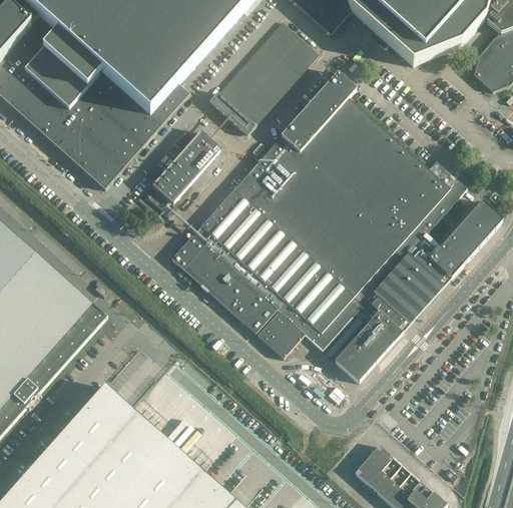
[(0,0),(0,93),(105,187),(190,92),(179,82),(253,0),(0,0)]
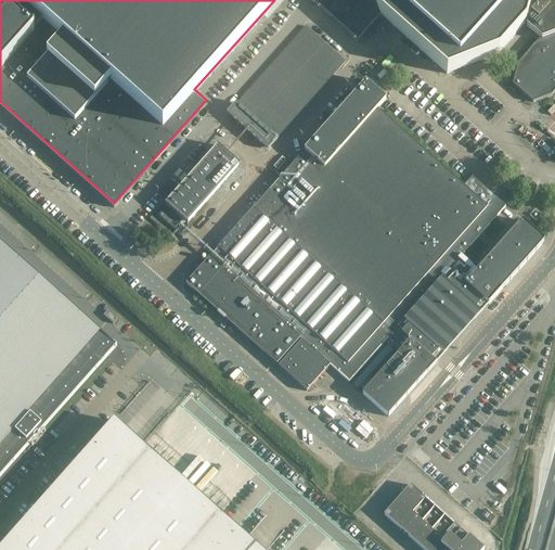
[(317,0),(357,36),(381,10),(447,69),(461,63),(500,48),(525,20),(527,22),(526,22),(536,30),(540,35),(517,60),(512,79),(523,89),(532,98),(537,96),(552,90),(554,85),(554,0),(317,0)]
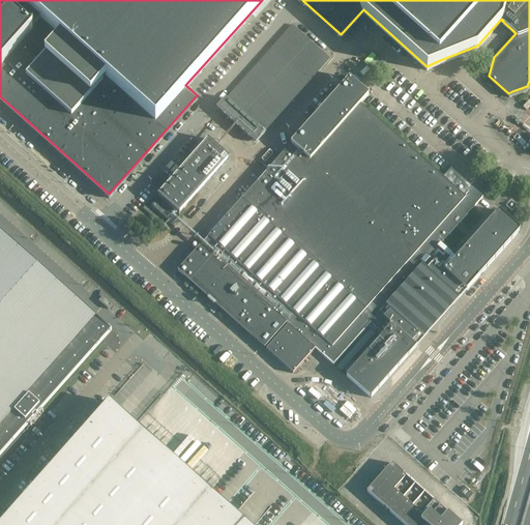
[(329,54),(292,21),(216,104),(256,138),(329,54)]
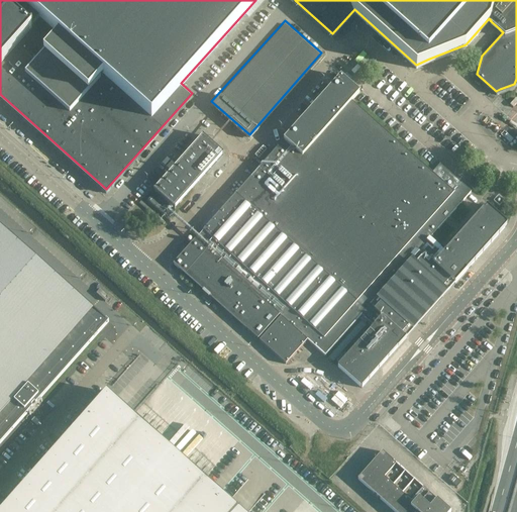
[(340,72),(174,260),(259,334),(280,311),(281,312),(260,336),(286,360),(308,335),(325,350),(362,310),(375,321),(337,362),(362,383),(507,220),(486,201),(445,247),(430,233),(471,188),(440,161),(432,169),(351,97),(359,88),(340,72)]
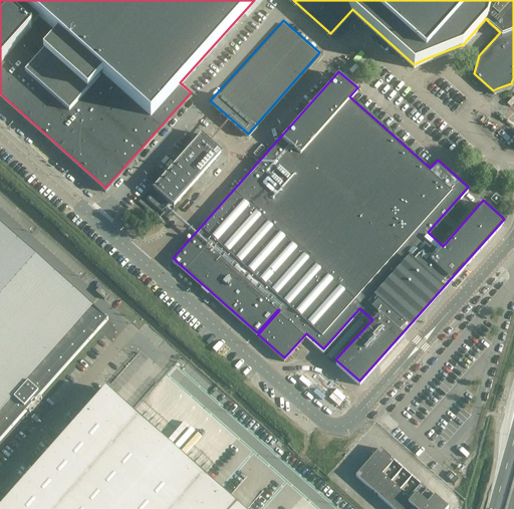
[(174,203),(192,182),(222,149),(201,130),(153,185),(174,203)]
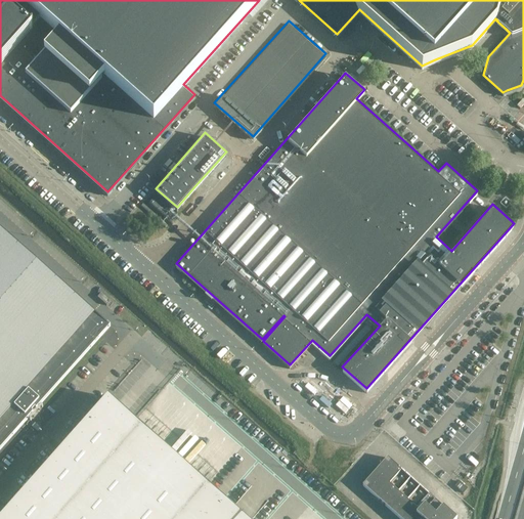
[(171,210),(154,195),(149,200),(167,215),(171,210)]
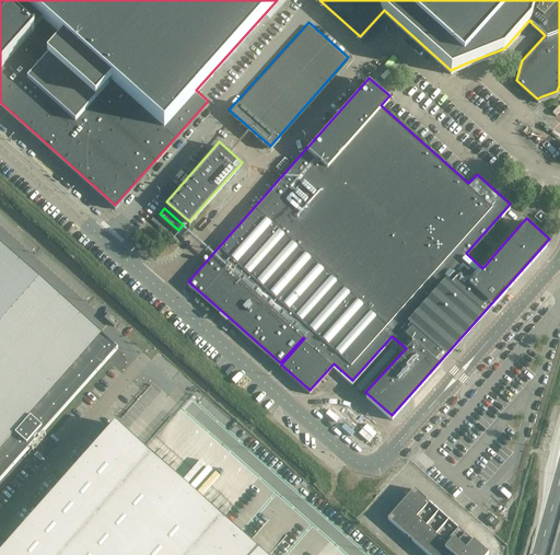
[(153,212),(150,216),(176,239),(179,235),(153,212)]
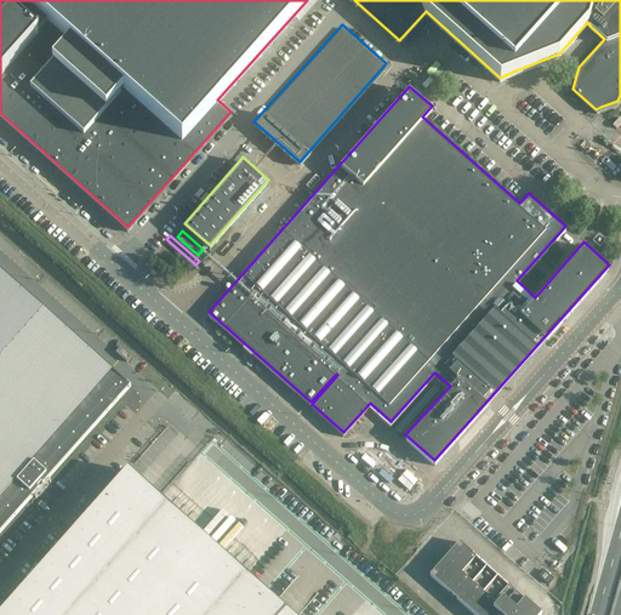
[(0,527),(39,483),(129,382),(0,268),(0,527)]
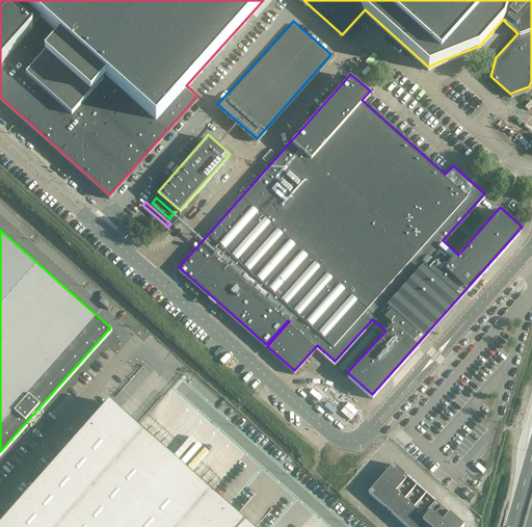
[(254,526),(228,503),(109,398),(0,521),(0,526),(254,526)]
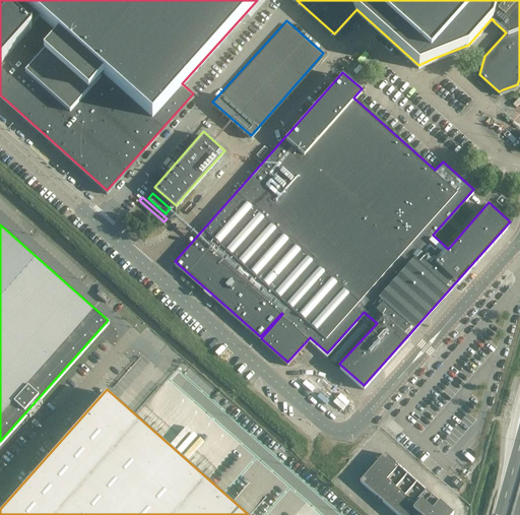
[(388,422),(397,430),(401,426),(392,417),(388,422)]
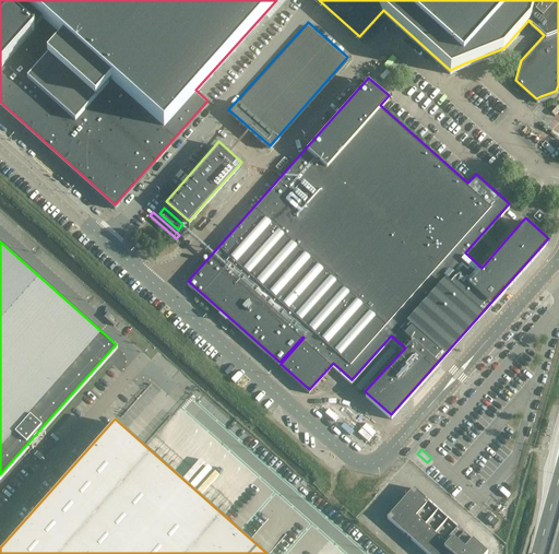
[(483,553),(487,550),(462,528),(464,525),(427,492),(425,494),(414,484),(388,514),(432,553),(483,553)]
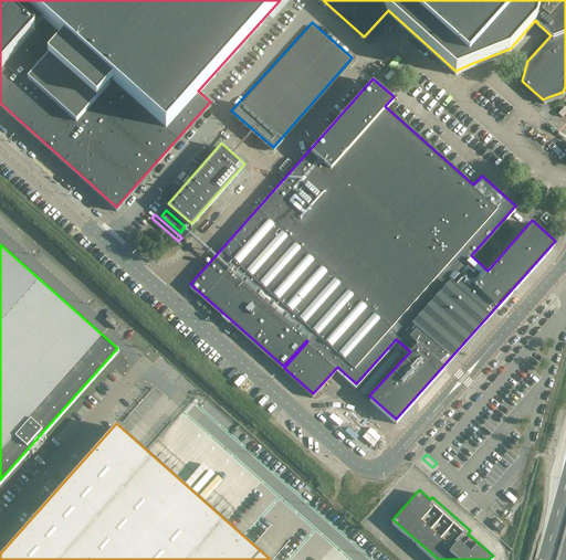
[(496,515),(492,519),(501,527),(505,522),(496,515)]
